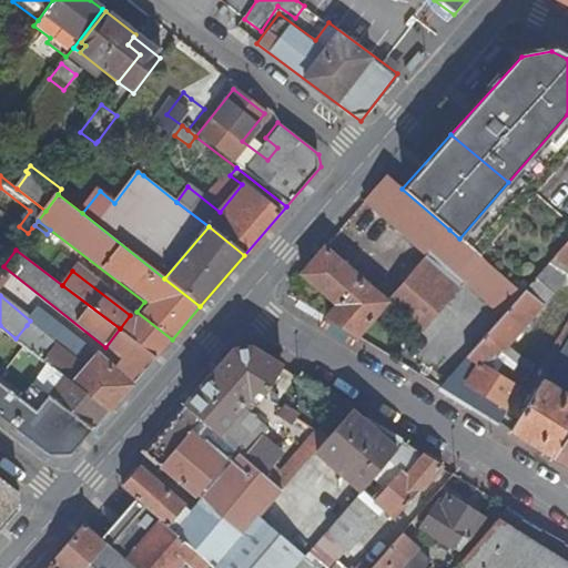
[(137,312),(134,310),(130,315),(120,328),(158,356),(172,340),(137,312)]
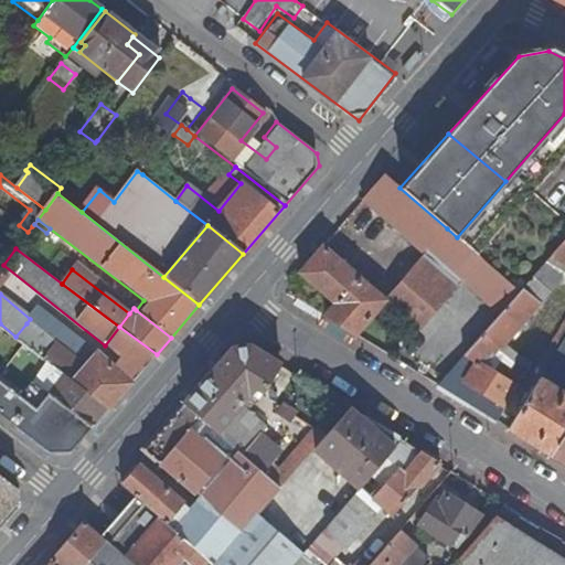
[(16,337),(0,323),(0,414),(7,419),(54,456),(70,455),(73,450),(108,411),(73,383),(16,337)]
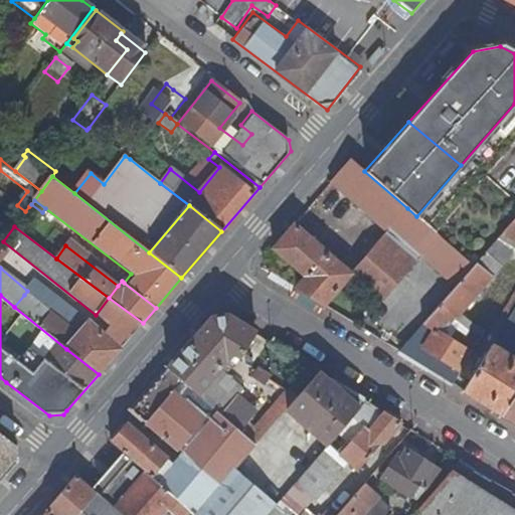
[(14,307),(66,349),(77,337),(24,295),(14,307)]
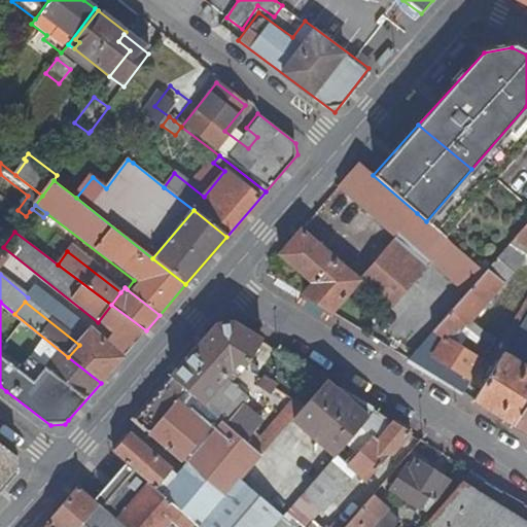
[(146,330),(111,305),(98,322),(113,334),(132,347),(146,330)]
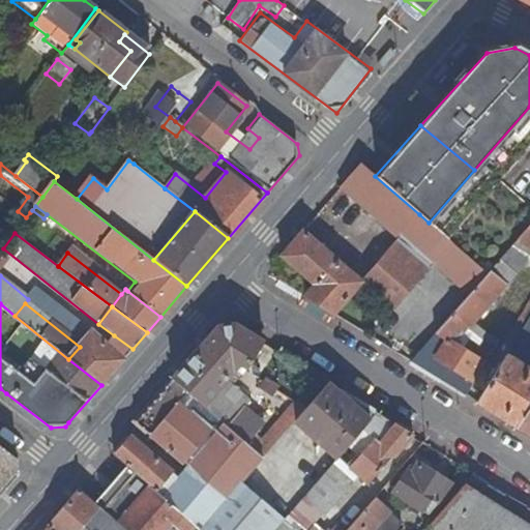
[(529,314),(518,335),(506,354),(529,367),(529,314)]
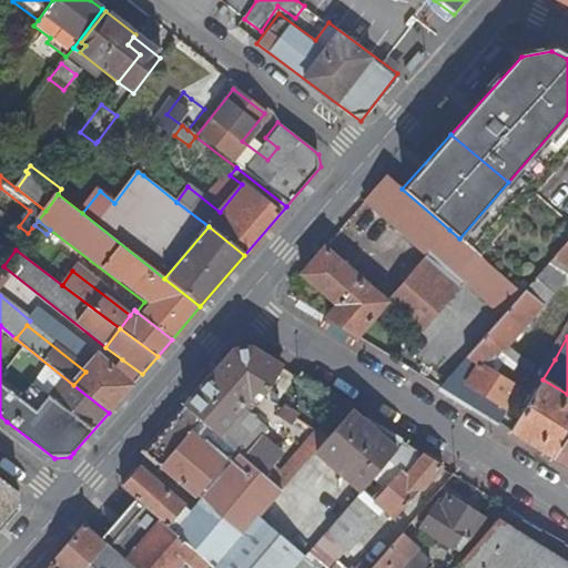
[(234,347),(184,405),(217,435),(230,421),(235,414),(241,418),(251,407),(245,403),(254,392),(263,396),(282,368),(249,347),(234,347)]
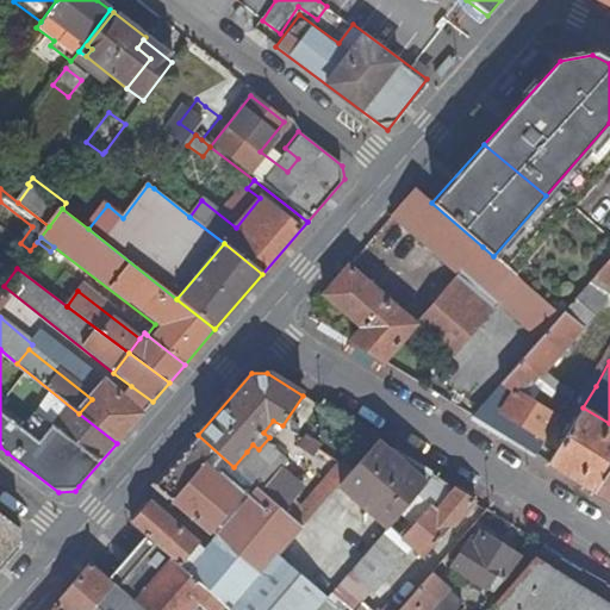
[(117,443),(153,402),(131,386),(120,399),(104,385),(92,399),(79,414),(117,443)]
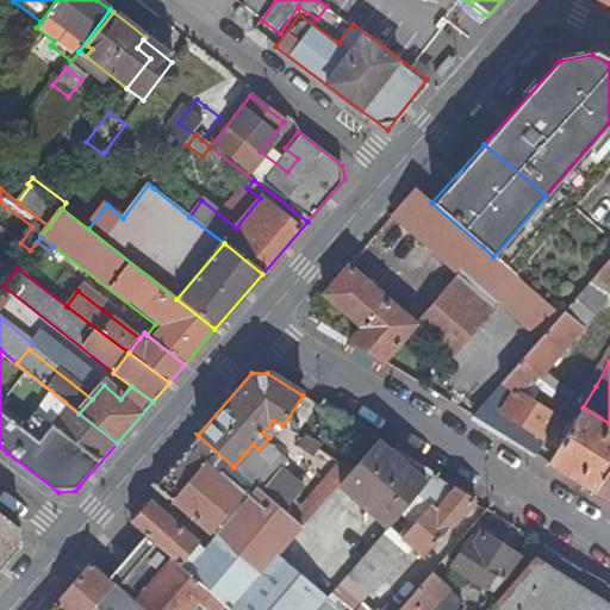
[(609,423),(583,408),(551,462),(595,490),(609,464),(609,423)]
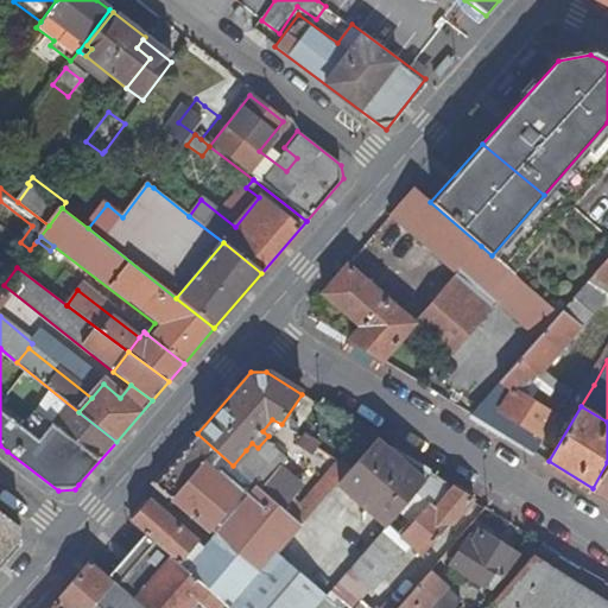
[(233,466),(197,434),(157,481),(215,533),(210,540),(253,578),(278,551),(301,525),(291,517),(282,508),(258,487),(233,466)]
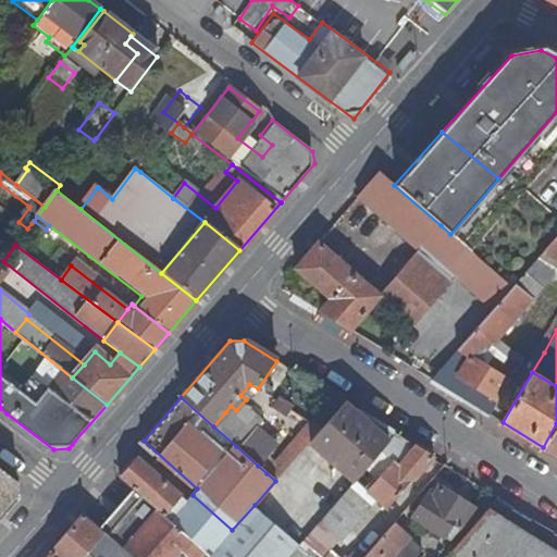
[(366,469),(395,435),(345,404),(316,436),(310,443),(354,482),(366,469)]
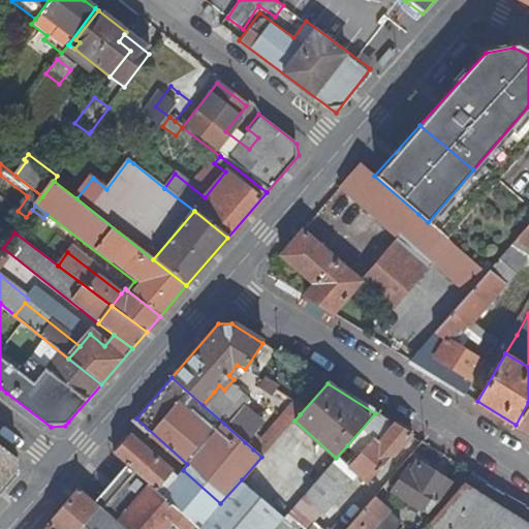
[(214,392),(203,405),(224,424),(237,410),(214,392)]
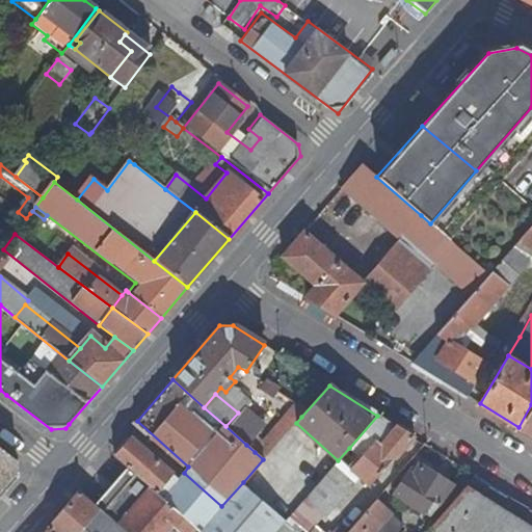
[(531,404),(519,427),(531,434),(531,404)]
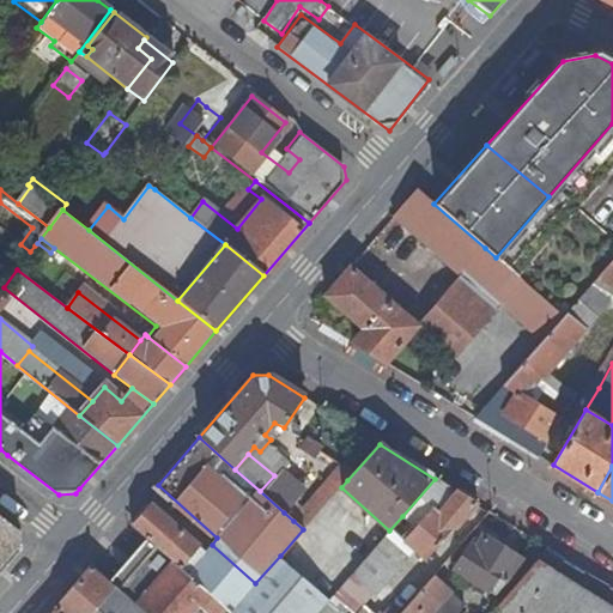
[(293,521),(303,529),(341,487),(347,480),(338,472),(293,521)]
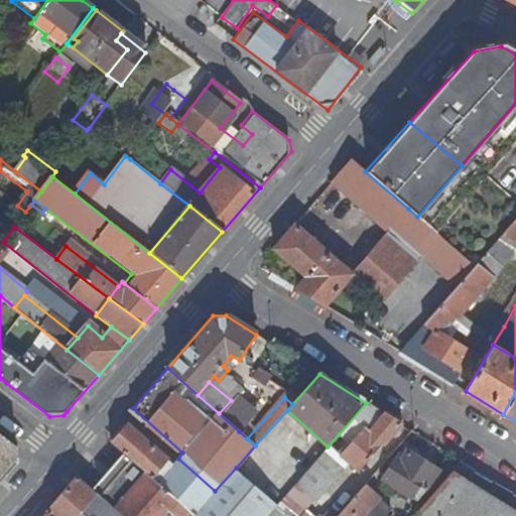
[(231,400),(219,413),(239,431),(247,422),(247,414),(231,400)]
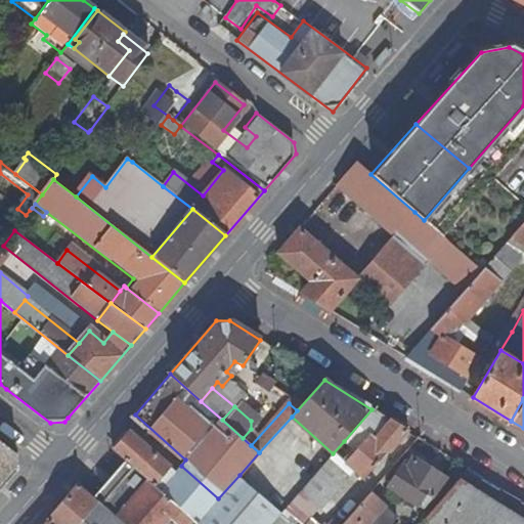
[(408,432),(372,409),(344,441),(355,451),(345,463),(362,479),(385,453),(387,455),(408,432)]
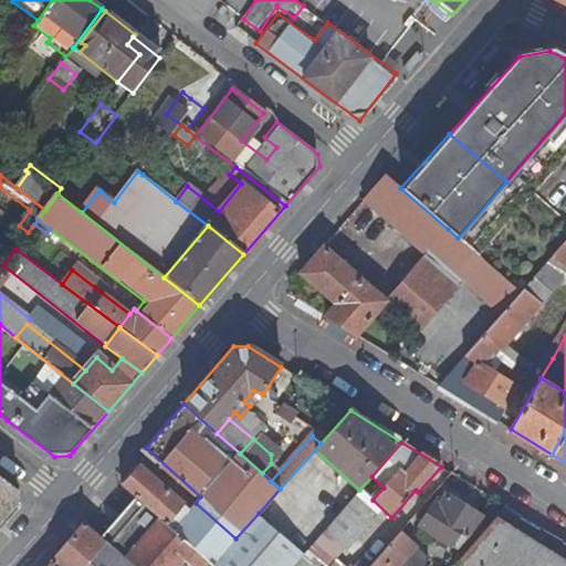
[(136,460),(118,480),(136,495),(217,565),(292,565),(302,555),(303,554),(259,513),(236,538),(196,503),(186,514),(179,509),(185,502),(136,460)]
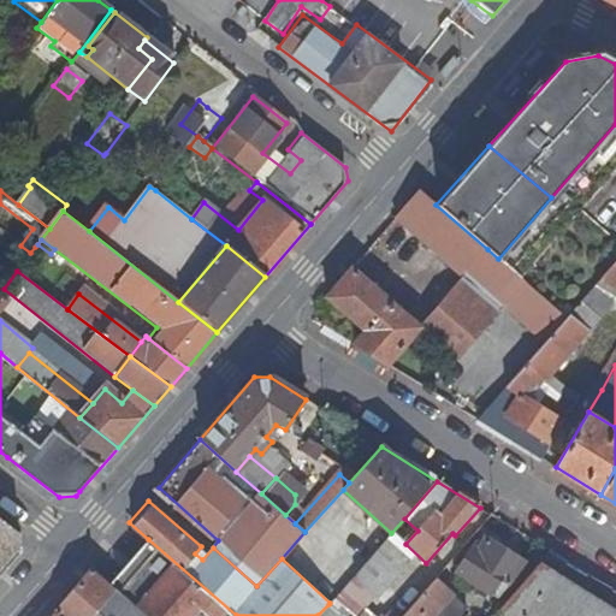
[(0,580),(24,552),(23,535),(0,517),(0,580)]
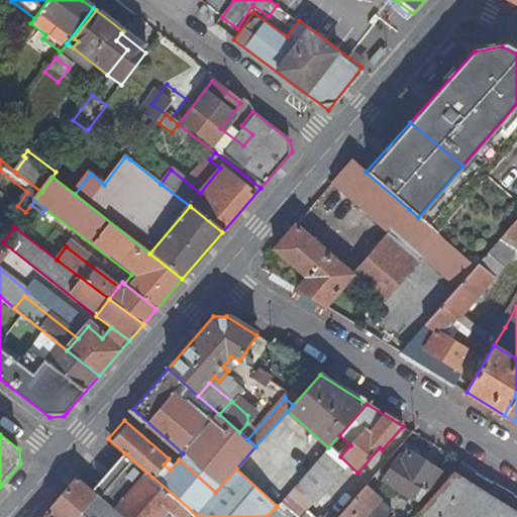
[(198,516),(124,452),(93,489),(125,516),(198,516)]
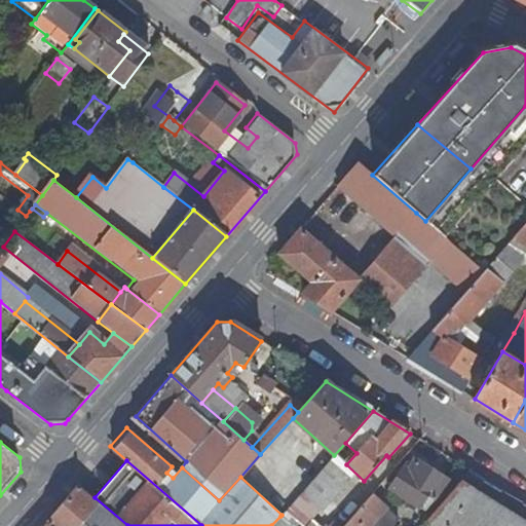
[(282,515),(280,516),(291,524),(297,517),(307,525),(306,525),(323,525),(315,519),(350,479),(330,460),(282,515)]
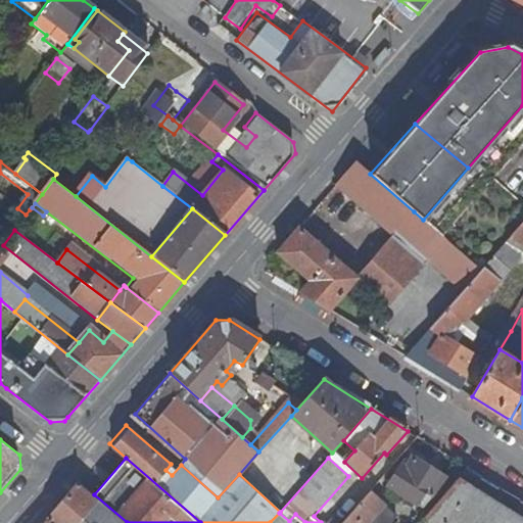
[(442,478),(412,460),(408,467),(403,464),(388,489),(423,510),(442,478)]
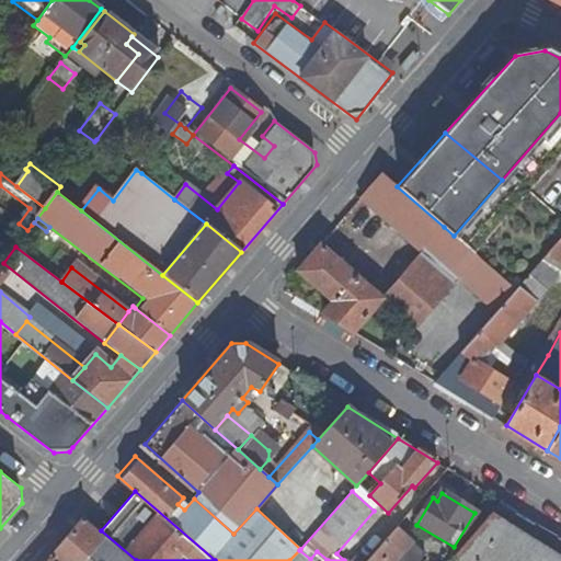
[(560,560),(560,542),(500,506),(450,560),(560,560)]
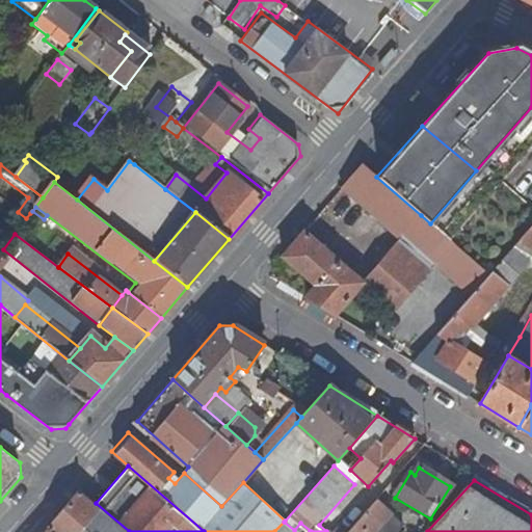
[(129,531),(96,503),(79,488),(47,526),(53,531),(129,531)]
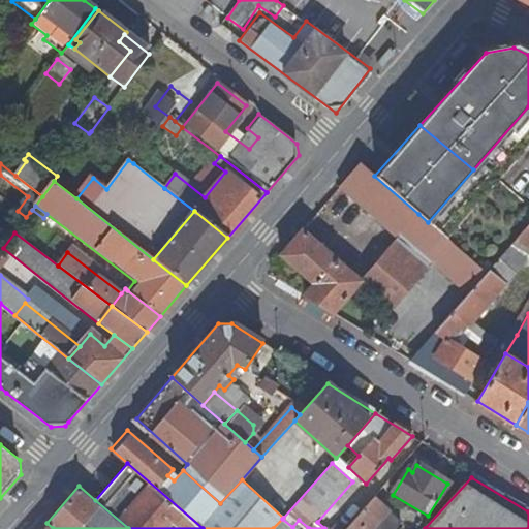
[(391,528),(400,519),(375,497),(346,528),(372,528),(373,528),(374,528),(391,528)]
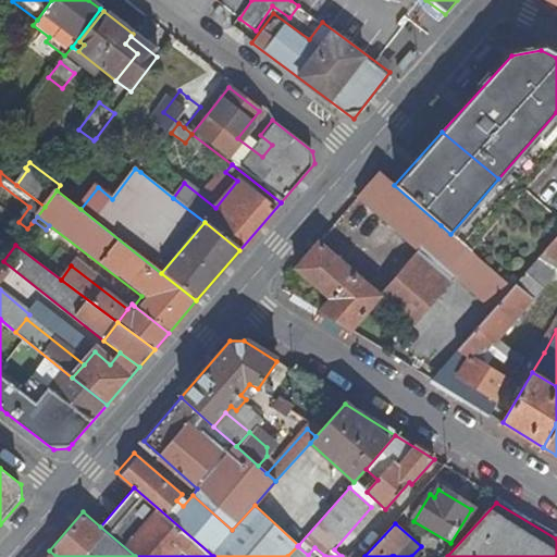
[(297,546),(287,556),(309,556),(308,555),(297,546)]
